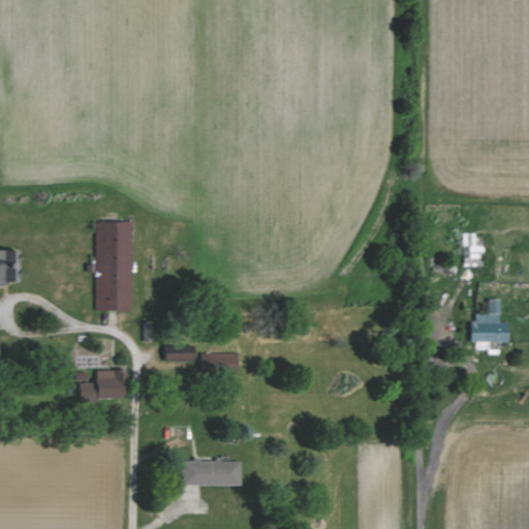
[(94,310),(131,310),(131,222),(94,222),(94,310)]
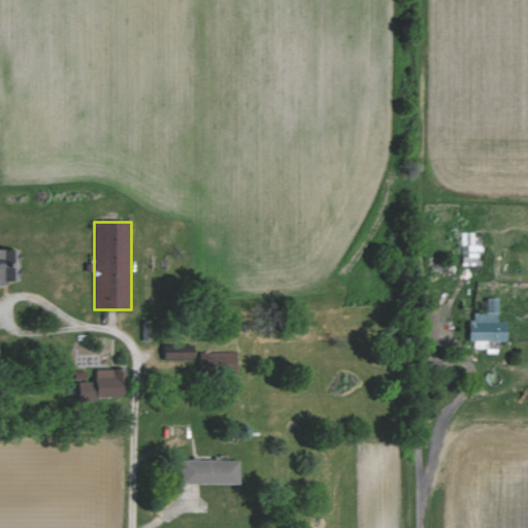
[(460,265),(479,265),(480,242),(472,242),(472,233),(461,232),(460,265)]
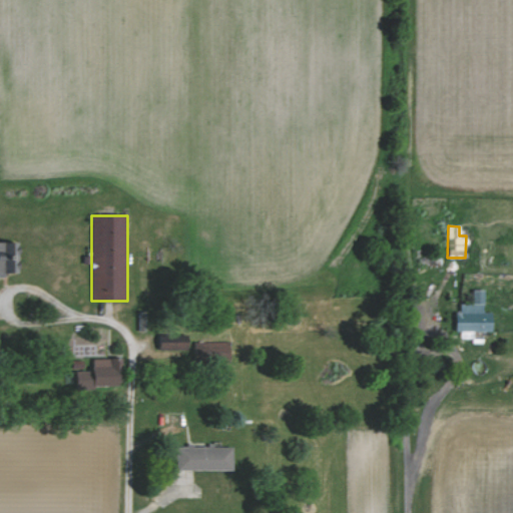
[(0,275),(16,276),(17,242),(0,241),(0,275)]
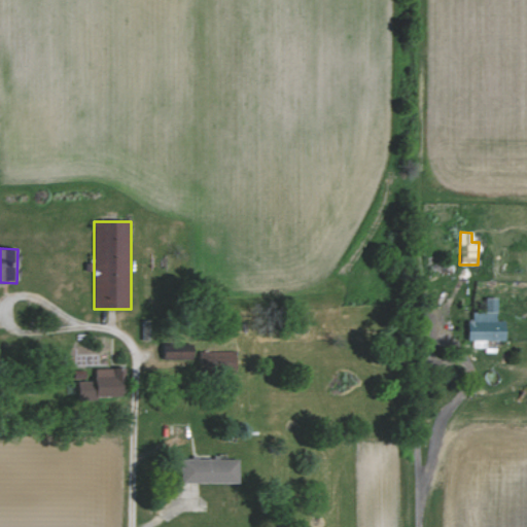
[(469,340),(506,341),(506,322),(496,321),(497,297),(487,297),(486,313),(470,312),(469,340)]
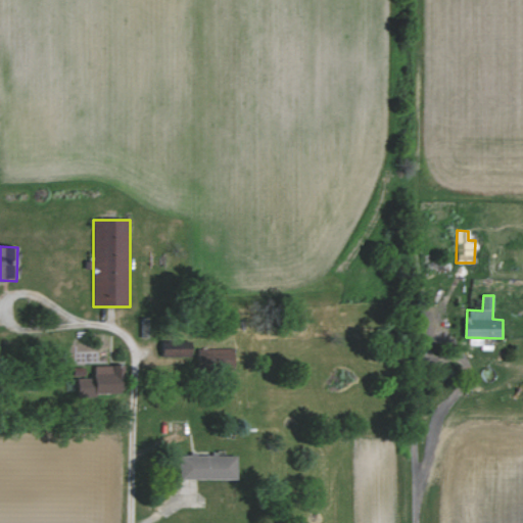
[(162,359),(195,358),(195,370),(235,368),(234,348),(193,349),(193,348),(178,348),(178,341),(161,342),(162,359)]
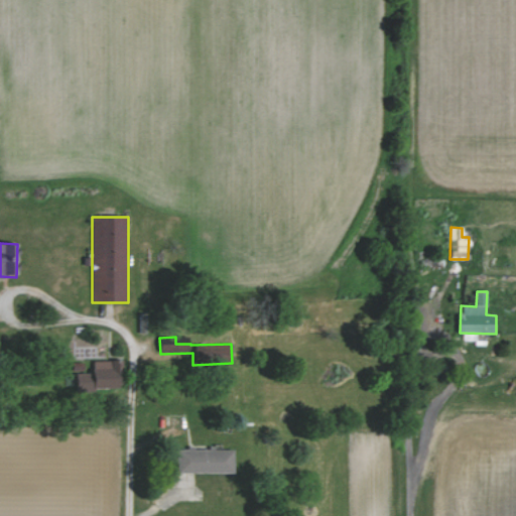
[(95,389),(122,388),(121,371),(111,372),(110,361),(93,362),(94,373),(78,374),(78,392),(95,392),(95,389)]
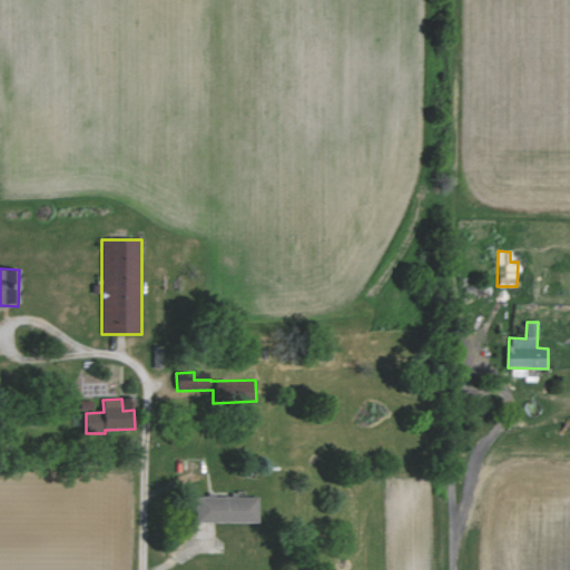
[(196,523),(258,523),(258,497),(196,497),(196,523)]
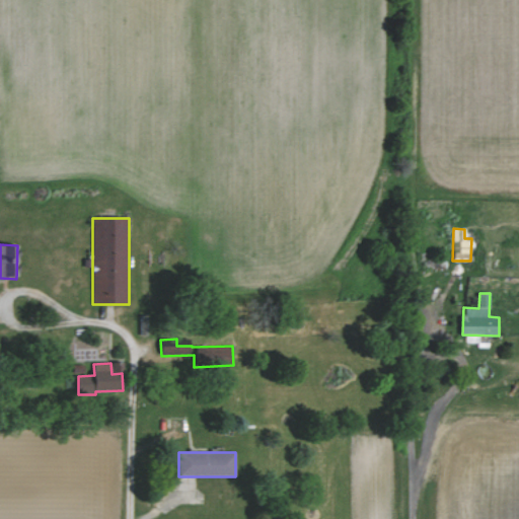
All buildings are outlined.
